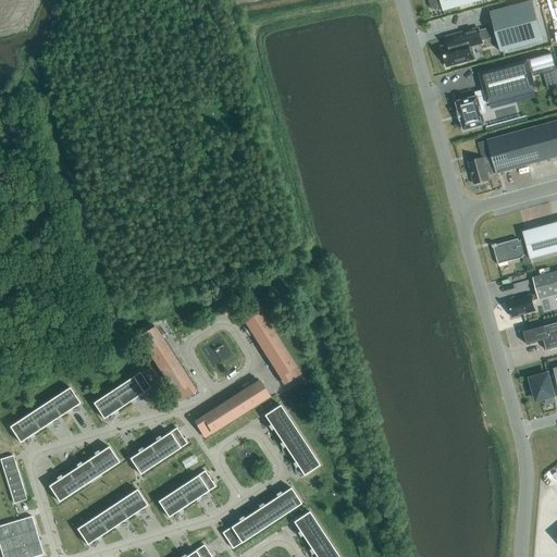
[(429,0),(431,9),(442,5),(443,11),(483,0),(429,0)]
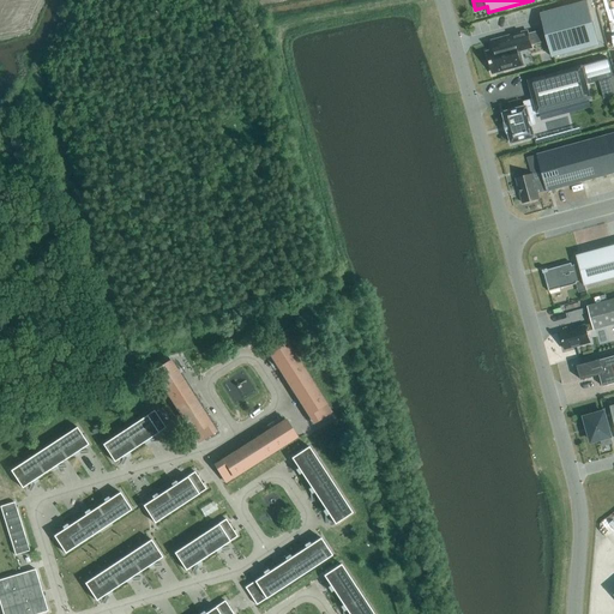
[(600,44),(588,1),(541,13),(553,58),(600,44)]
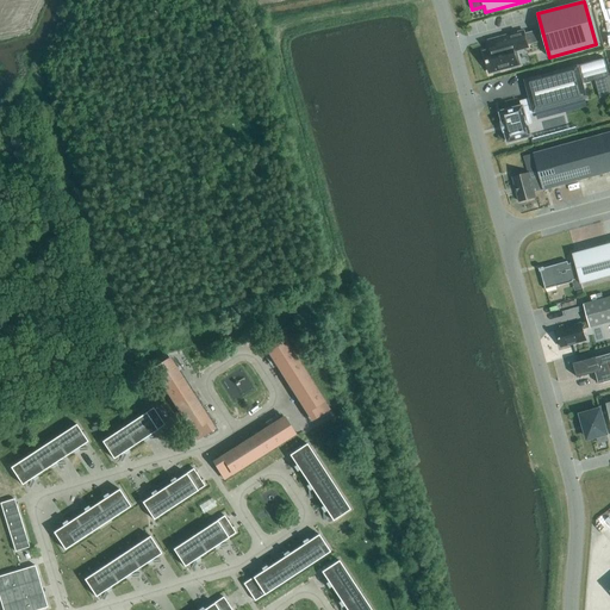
[(528,47),(524,31),(514,33),(514,35),(489,41),(492,51),(484,53),(490,72),(499,69),(500,70),(511,68),(510,66),(518,64),(517,62),(520,62),(517,54),(516,54),(515,50),(528,47)]
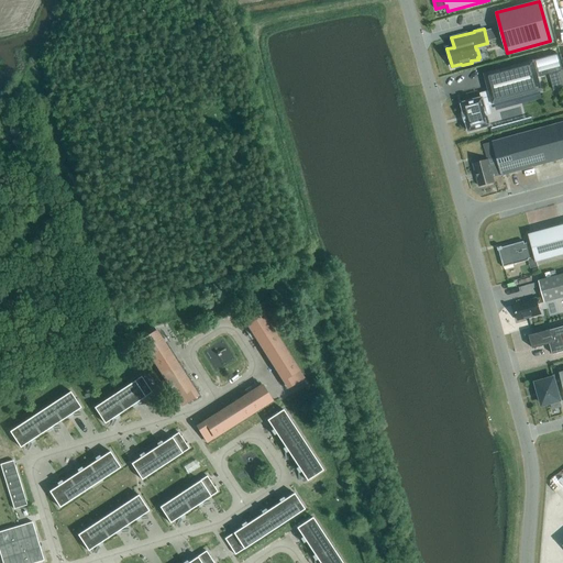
[(562,77),(556,54),(530,62),(534,77),(550,73),(554,89),(562,87),(562,77)]
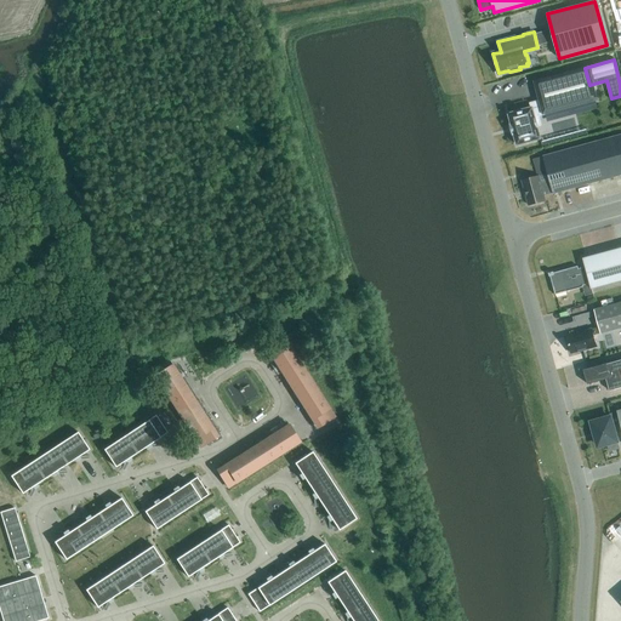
[(531,108),(510,114),(512,124),(511,124),(514,135),(518,144),(541,138),(535,117),(592,102),(593,102),(590,85),(585,68),(535,81),(536,86),(540,101),(530,103),(531,108)]
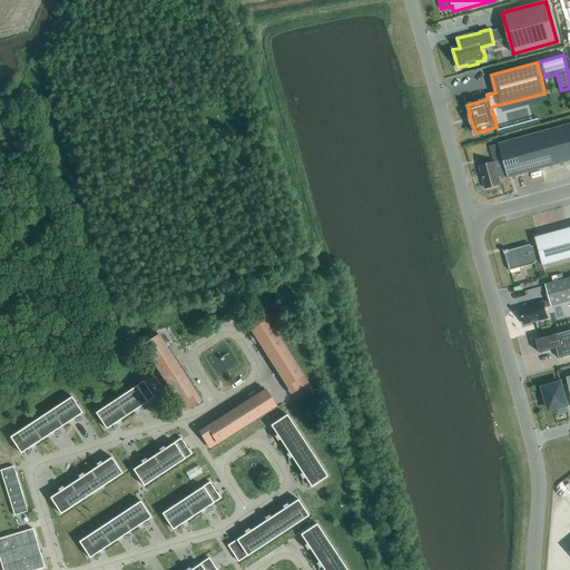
[(494,161),(479,166),(485,188),(501,184),(500,179),(508,177),(508,178),(569,160),(569,123),(499,144),(504,164),(497,166),(494,161)]
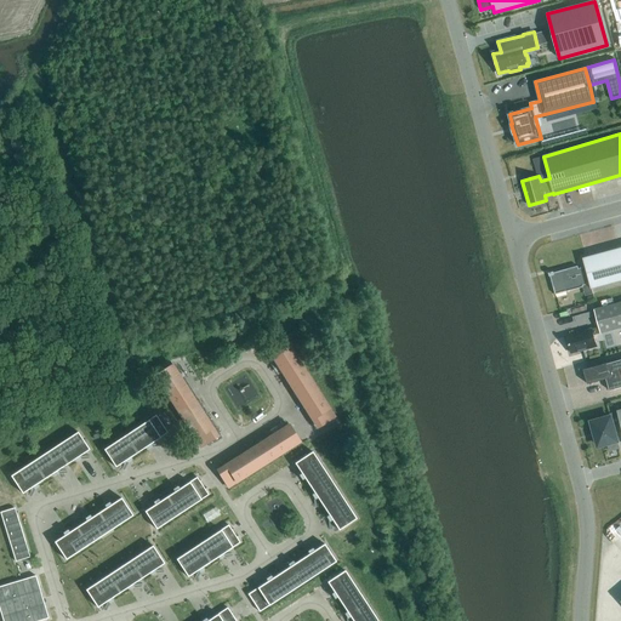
[(553,272),(548,273),(550,277),(551,277),(556,295),(584,288),(584,285),(591,284),(592,289),(620,280),(620,248),(584,258),(586,267),(579,268),(577,266),(554,273),(553,272)]
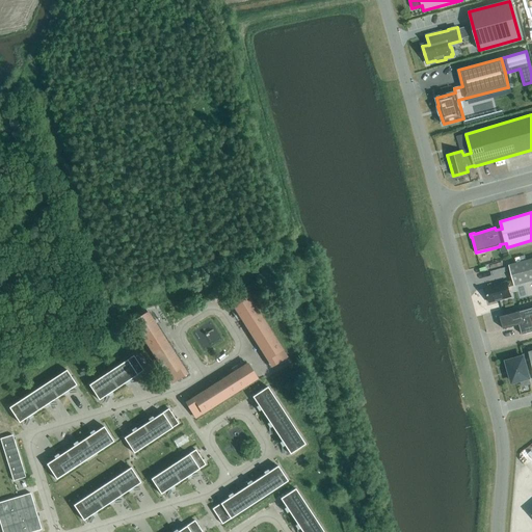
[(531,281),(531,259),(509,265),(513,281),(485,288),(489,302),(511,296),(509,287),(531,281)]
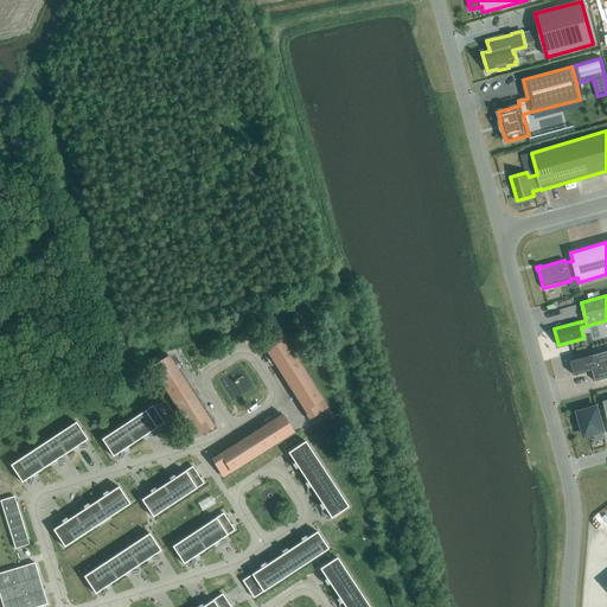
[(606,330),(595,326),(593,334),(606,339),(606,330)]
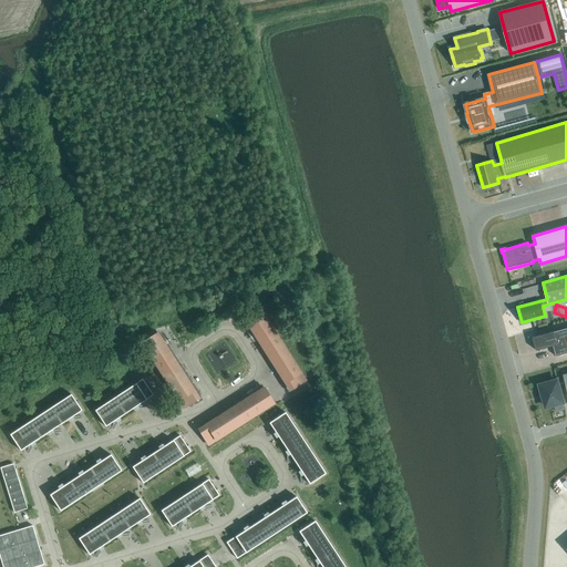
[(248,325),(289,388),(303,378),(264,315),(248,325)]
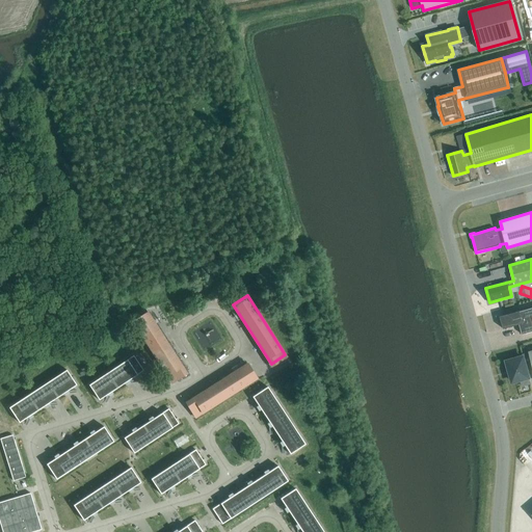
[(521,311),(501,317),(504,329),(520,324),(523,335),(531,331),(531,308),(521,312),(521,311)]
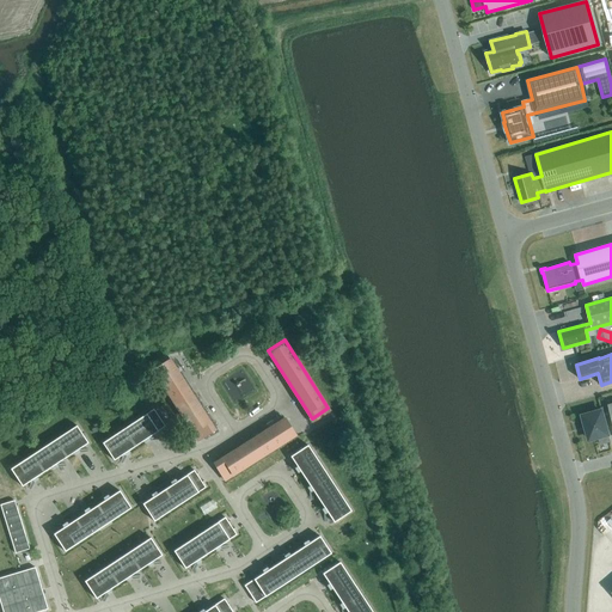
[(170,360),(153,369),(197,438),(213,427),(170,360)]
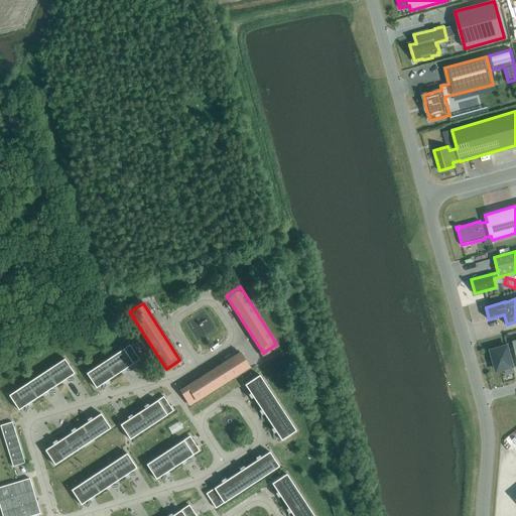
[(507,347),(492,351),(494,357),(492,358),(494,365),(496,364),(498,371),(513,366),(511,360),(515,359),(515,341),(513,342),(515,351),(509,354),(507,347)]
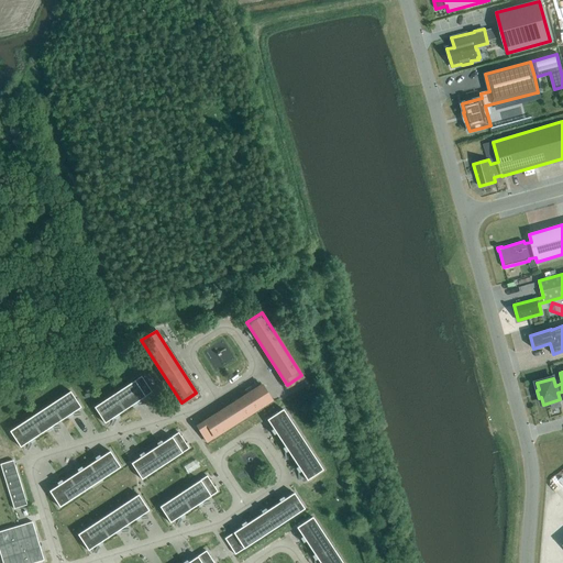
[(152,393),(141,376),(95,408),(105,423),(152,393)]
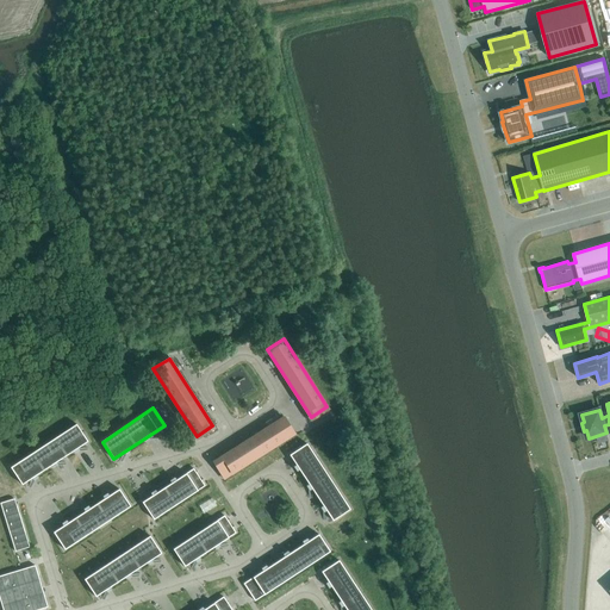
[(226,477),(294,434),(285,417),(217,460),(226,477)]
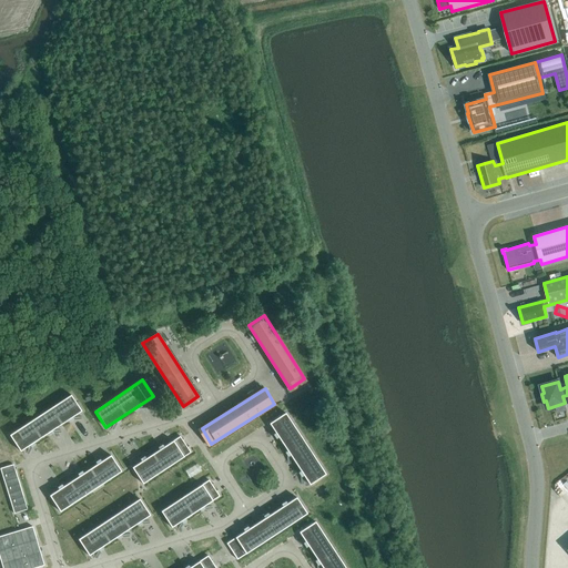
[(20,452),(82,412),(71,395),(9,435),(20,452)]
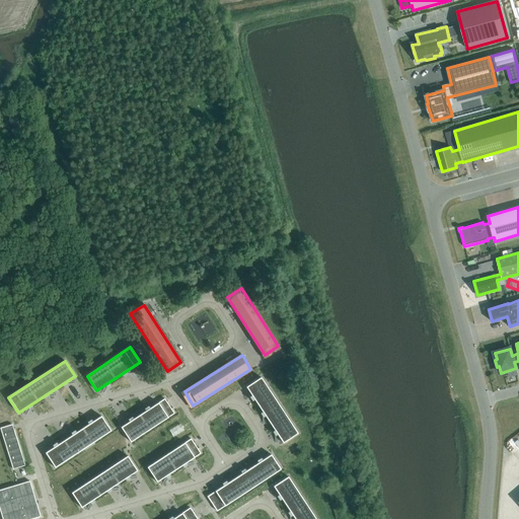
[(262,377),(246,387),(283,443),(298,433),(262,377)]
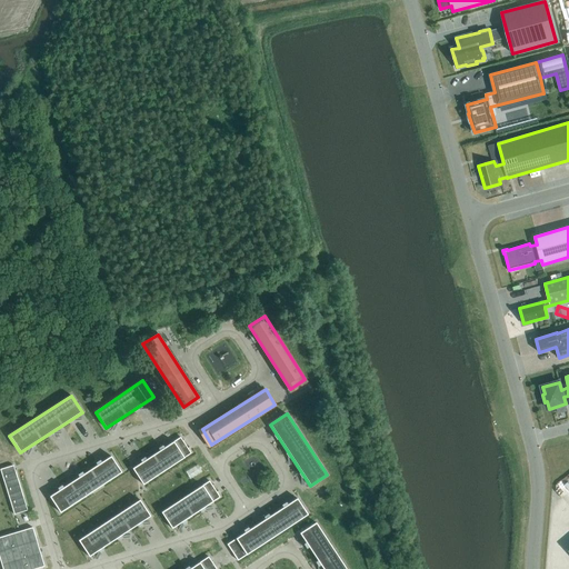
[(191,453),(180,437),(132,468),(143,485),(191,453)]
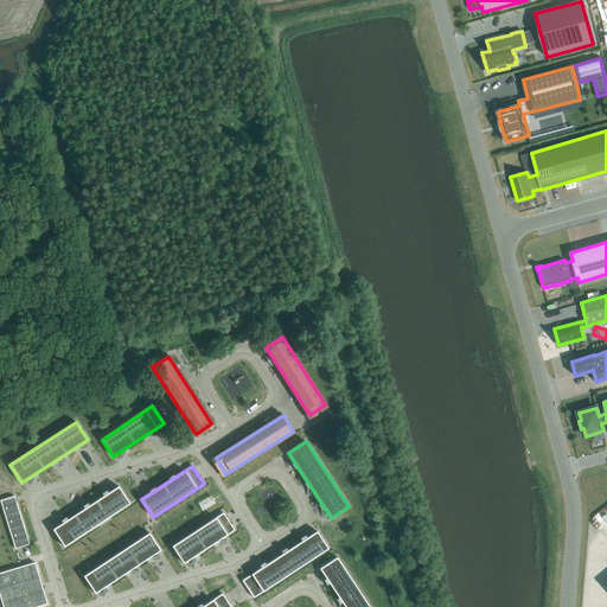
[(65,548),(131,504),(119,486),(53,530),(65,548)]
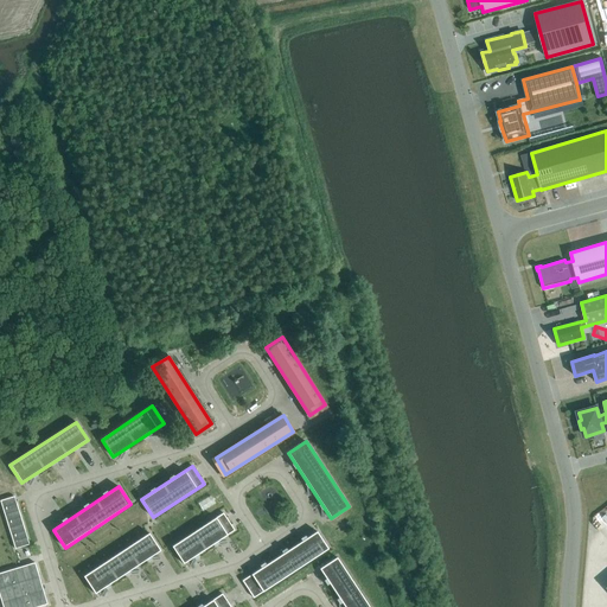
[(30,544),(14,497),(1,502),(16,549),(30,544)]
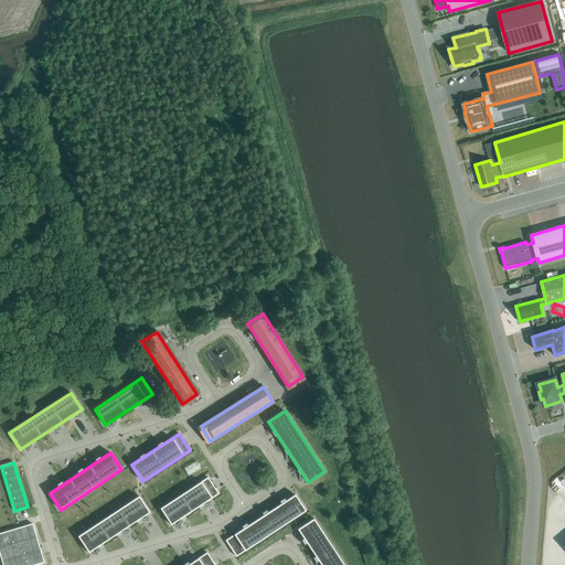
[(219,493),(208,478),(160,509),(171,525),(219,493)]
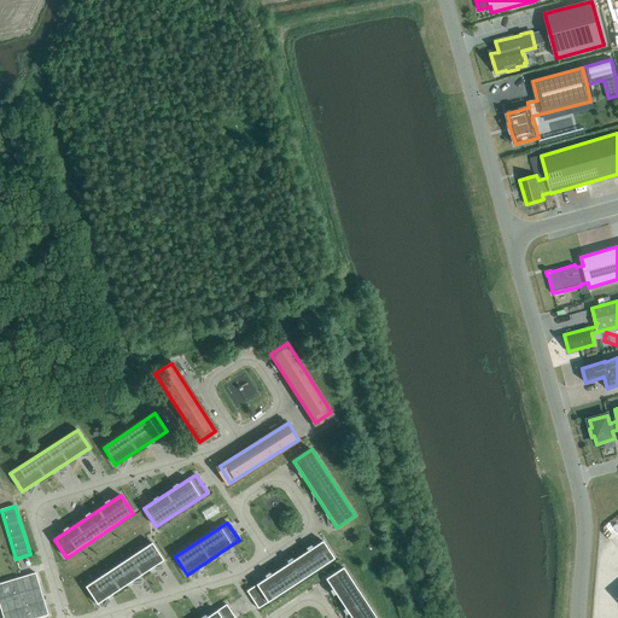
[(334,559),(324,541),(246,590),(258,608),(334,559)]
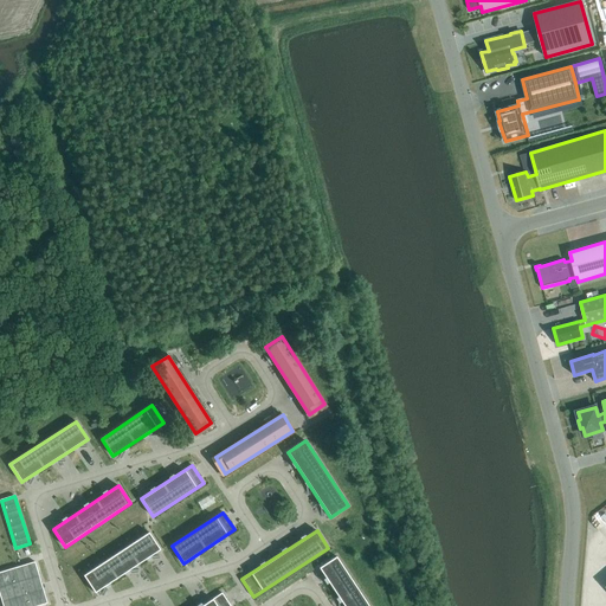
[(95,593),(161,549),(149,533),(84,575),(95,593)]
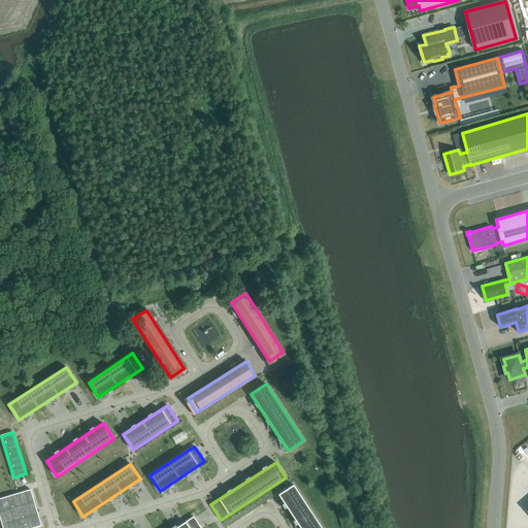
[(322,527),(293,485),(278,495),(300,527),(322,527)]
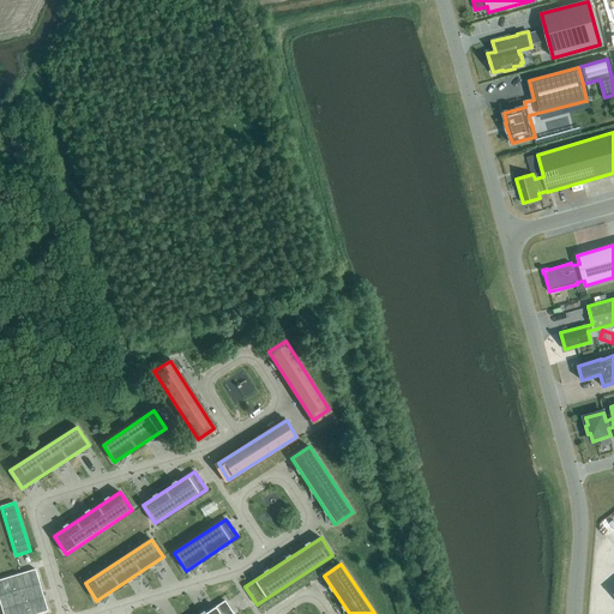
[(35,570),(0,579),(0,603),(2,613),(37,613),(48,612),(35,570)]
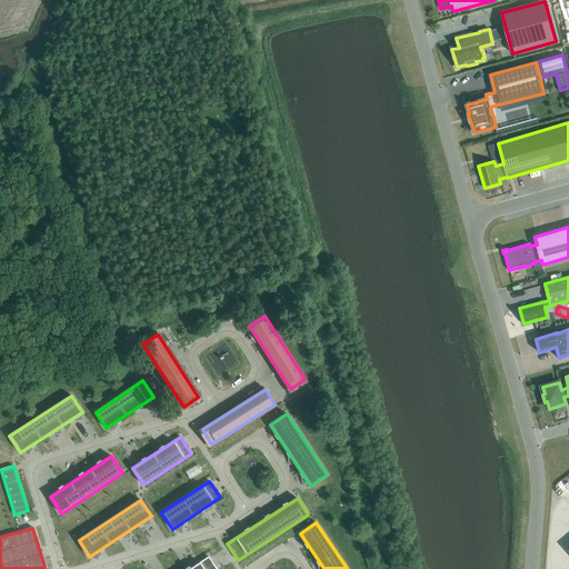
[(218,568),(209,555),(187,568),(218,568)]
